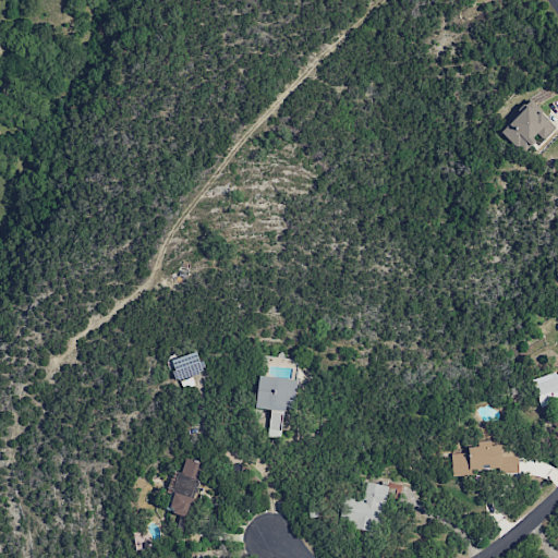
[(557,126),(529,101),(500,133),(522,153),(537,135),(544,141),(557,126)]
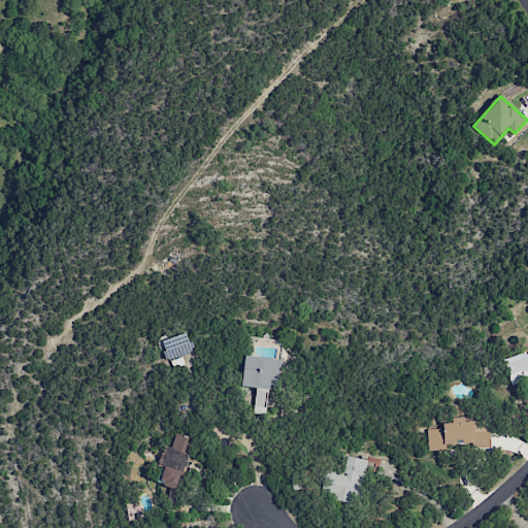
[(173,367),(183,364),(179,355),(193,351),(186,331),(160,339),(167,360),(170,359),(173,367)]
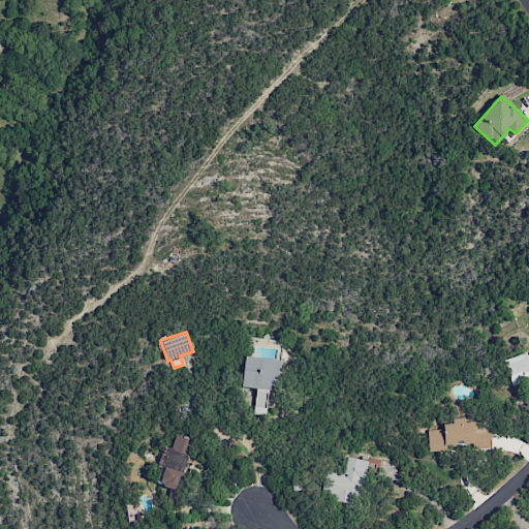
[(528,382),(528,352),(504,360),(511,387),(528,382)]
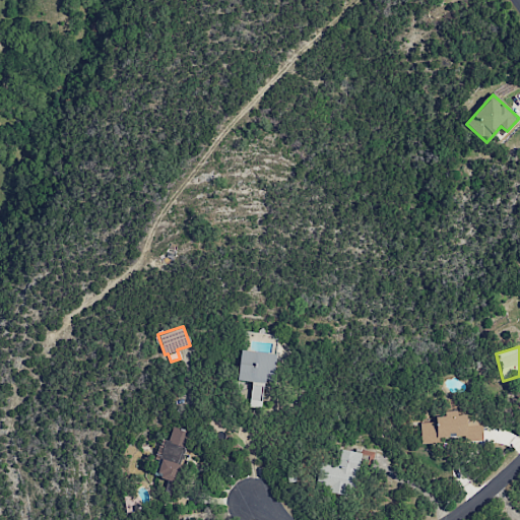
[(252,382),(250,405),(262,406),(263,381),(274,381),(277,353),(240,350),(238,381),(252,382)]
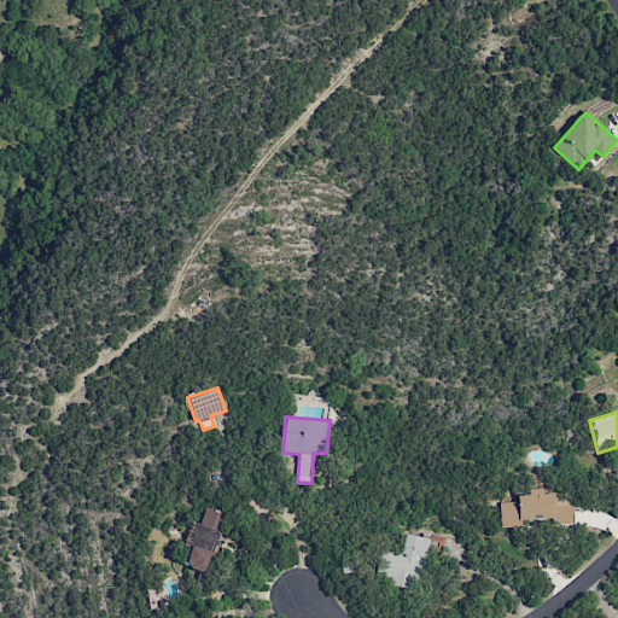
[(499,502),(500,523),(554,522),(554,524),(572,523),(571,494),(543,495),(543,488),(528,489),(528,495),(519,495),(519,502),(499,502)]
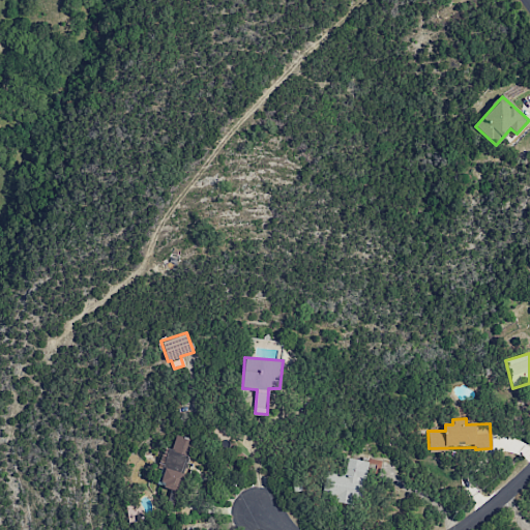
[(158,486),(178,492),(194,440),(173,434),(158,486)]
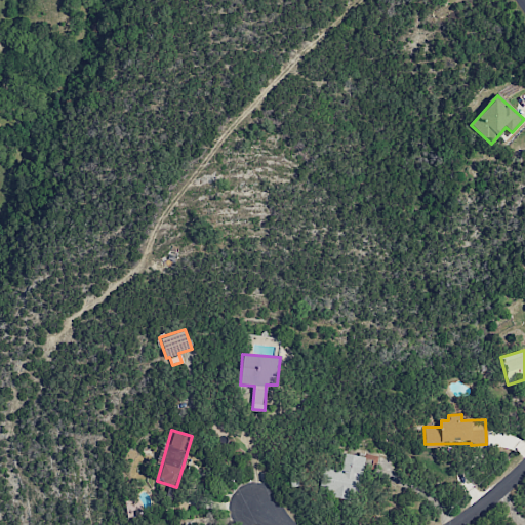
[(363,456),(344,454),(341,470),(324,467),(320,494),(357,499),(363,456)]
